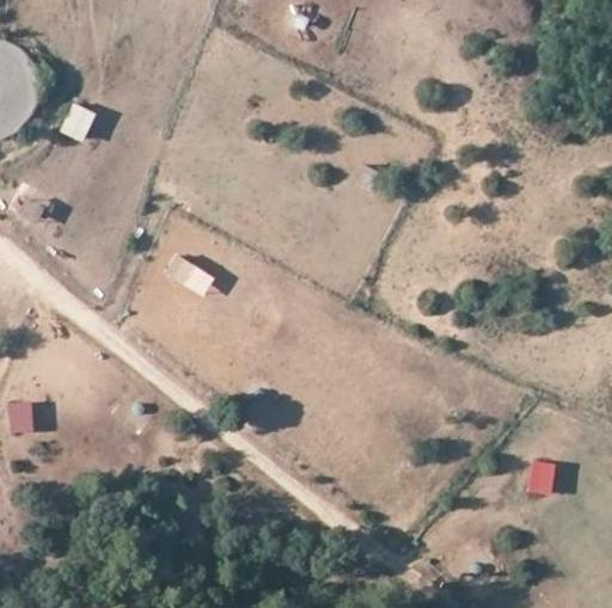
[(303,30),(307,19),(297,13),(291,24),(303,30)]
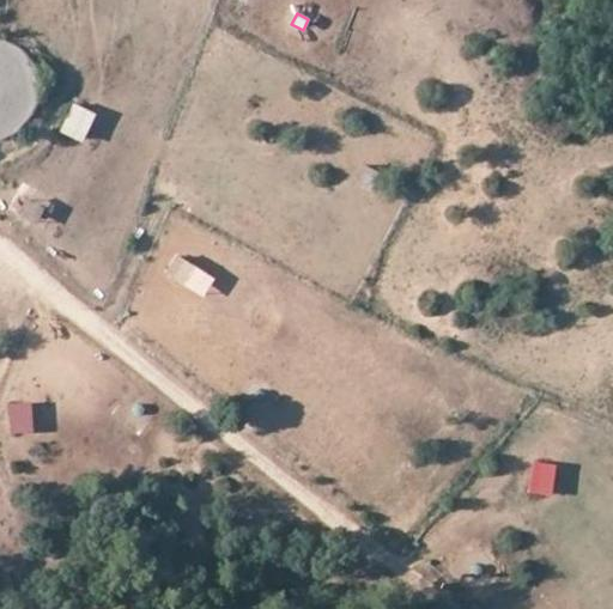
[(97,114),(73,102),(58,133),(82,145),(97,114)]
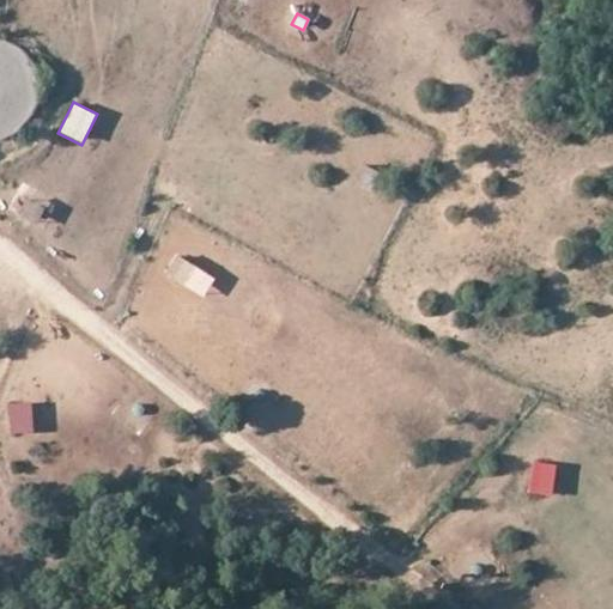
[(38,203),(24,196),(16,212),(30,219),(38,203)]
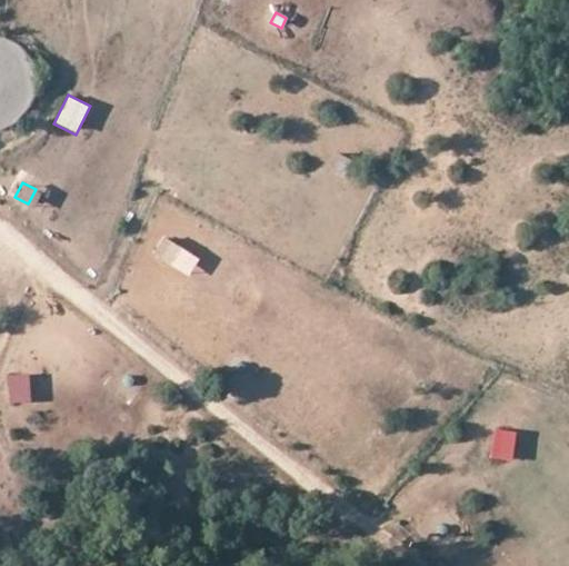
[(180,247),(162,236),(151,252),(169,264),(180,247)]
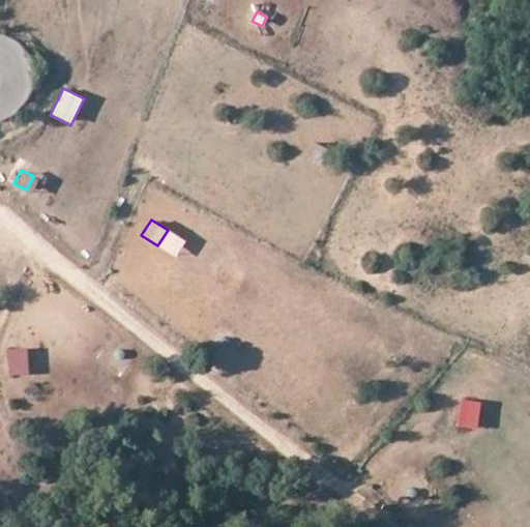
[(479,402),(461,400),(458,427),(476,429),(479,402)]
